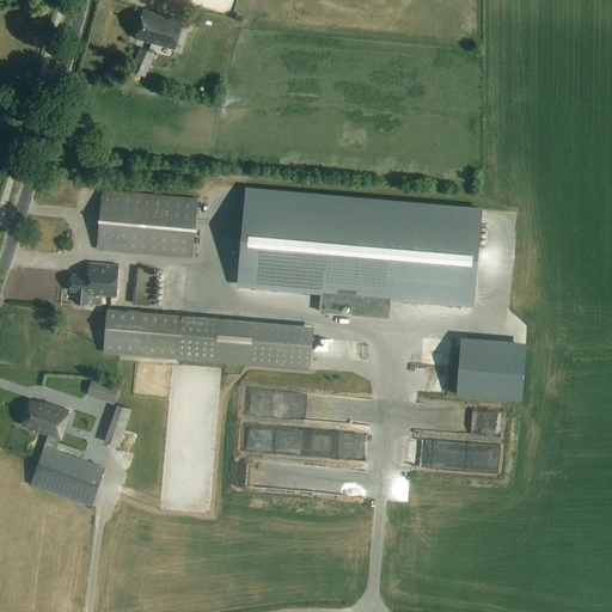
[(144,11),(136,40),(176,50),(184,22),(144,11)]
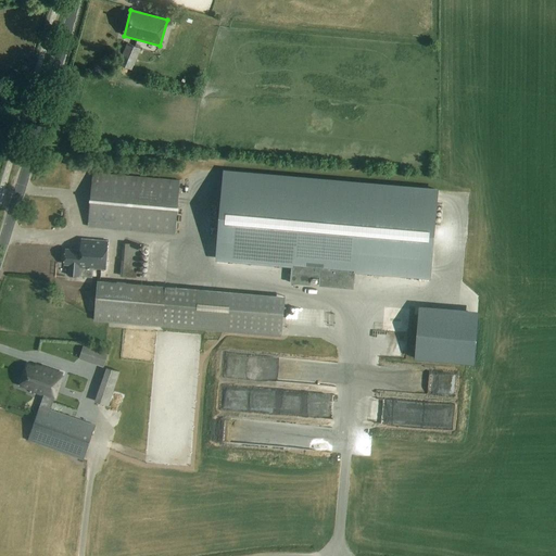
[(119,64),(133,71),(141,49),(128,43),(119,64)]
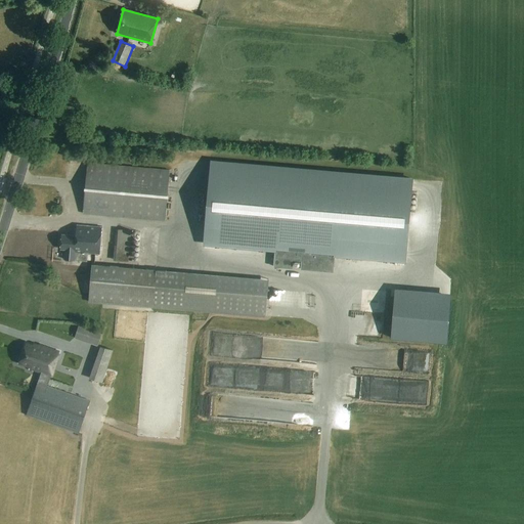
[(405,261),(412,180),(214,162),(206,243),(276,249),(275,266),(334,271),(335,255),(405,261)]
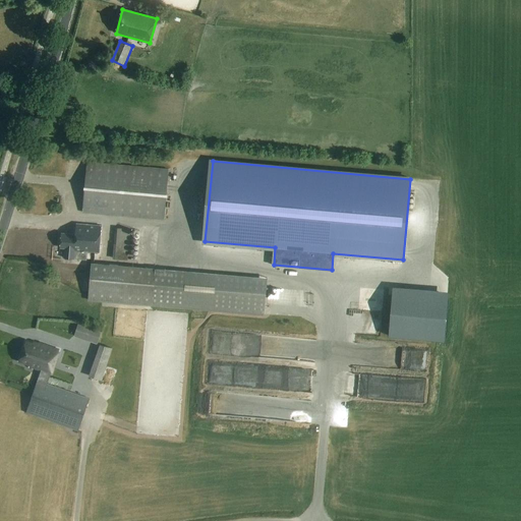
[(164,220),(169,170),(87,162),(81,213),(164,220)]
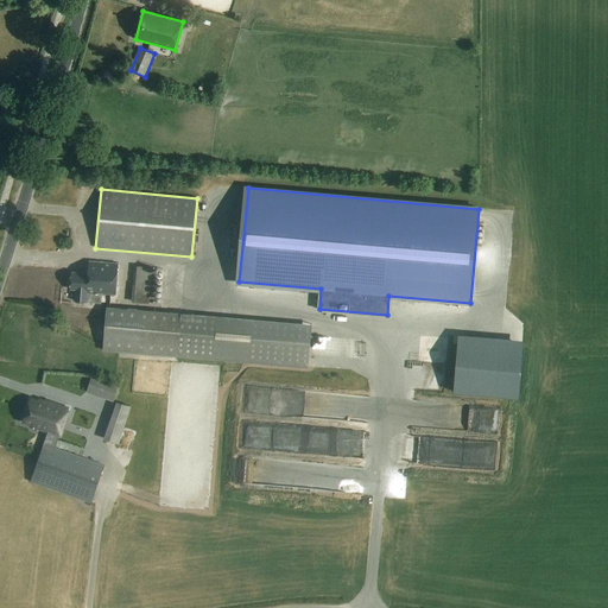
[(116,295),(119,265),(88,261),(88,273),(71,272),(69,291),(76,291),(75,302),(86,303),(87,292),(116,295)]
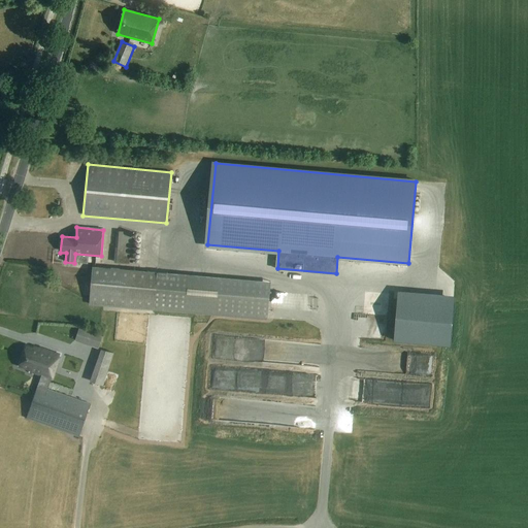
[(131,264),(133,232),(118,231),(116,263),(131,264)]
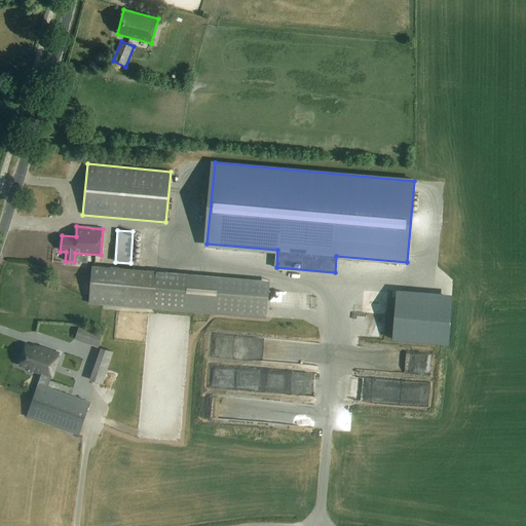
[(267,318),(271,280),(94,265),(90,303),(267,318)]
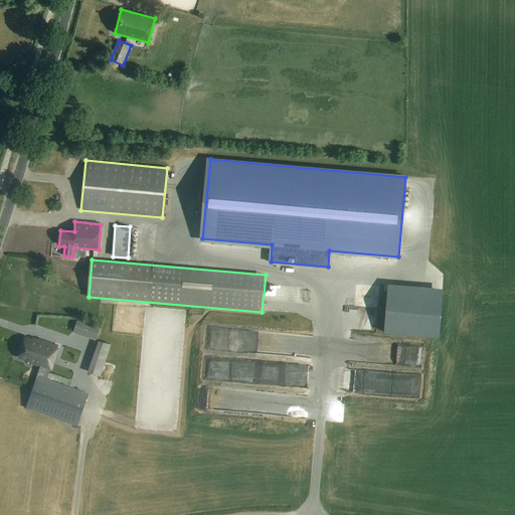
[(97,340),(101,328),(77,320),(74,332),(97,340)]
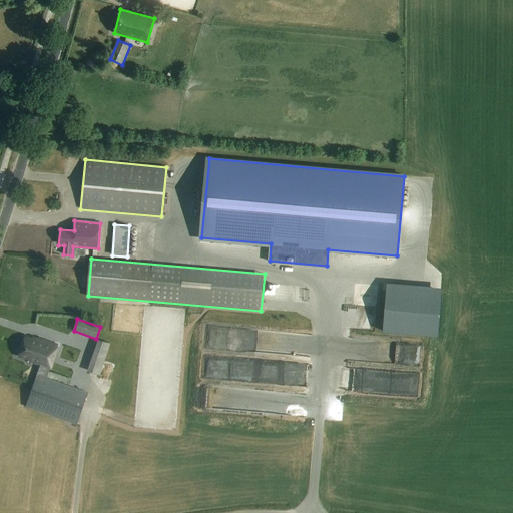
[(39,336),(27,332),(20,351),(32,355),(31,358),(42,361),(44,355),(53,359),(59,341),(39,334),(39,336)]
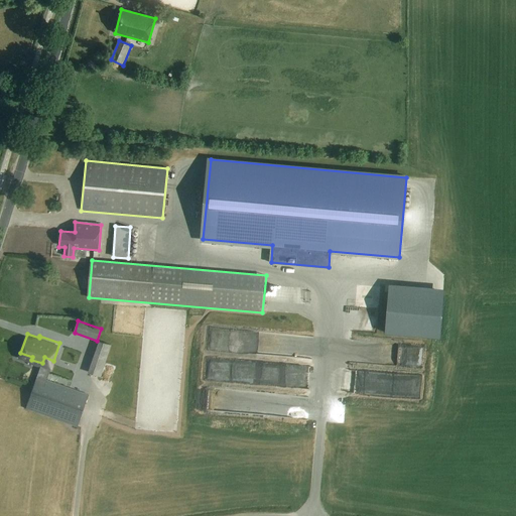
[(100,382),(111,353),(99,349),(89,377),(100,382)]
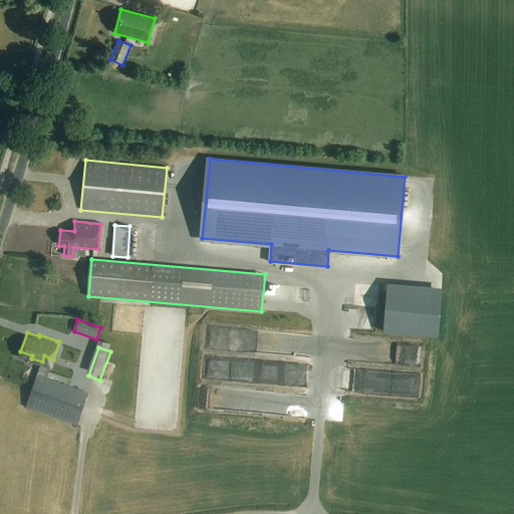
[(76,425),(87,393),(36,374),(25,407),(76,425)]
